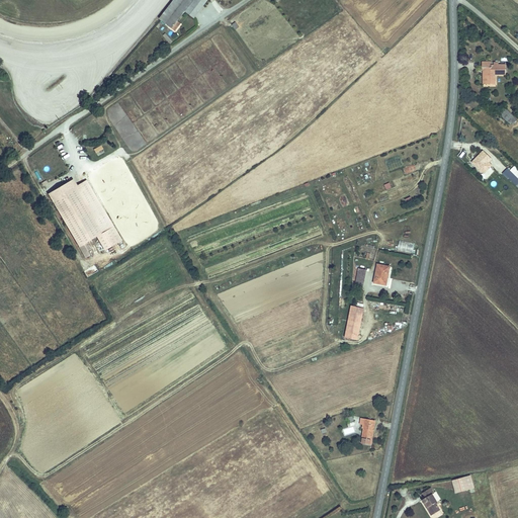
[(175,0),(161,19),(174,28),(187,10),(196,16),(208,0),(175,0)]
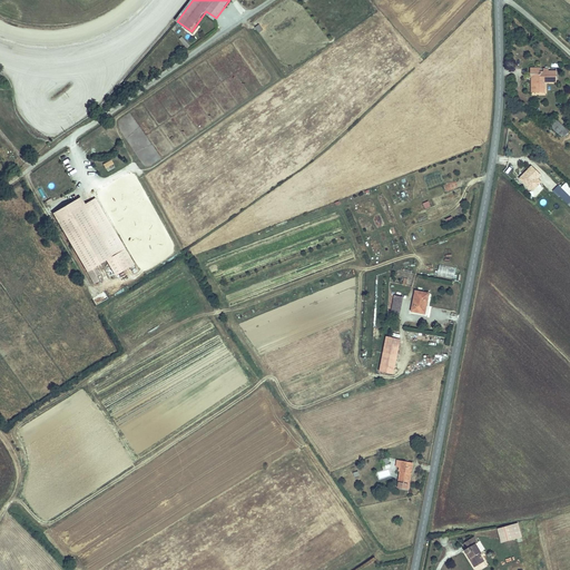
[(187,48),(190,46),(183,37),(179,39),(187,48)]
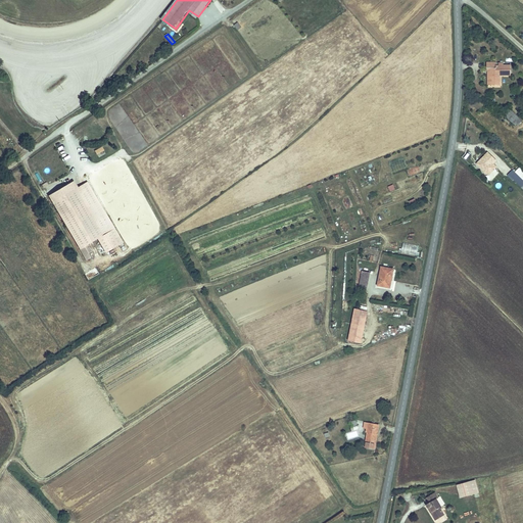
[(486,69),(490,68),(491,85),(500,85),(500,75),(511,75),(511,64),(504,65),(504,62),(498,62),(498,65),(495,65),(495,62),(486,62),(486,69)]
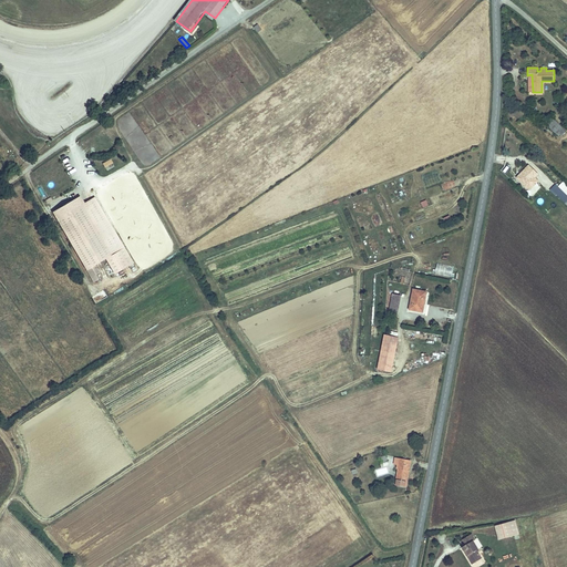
[(563,130),(553,120),(547,125),(557,135),(563,130)]
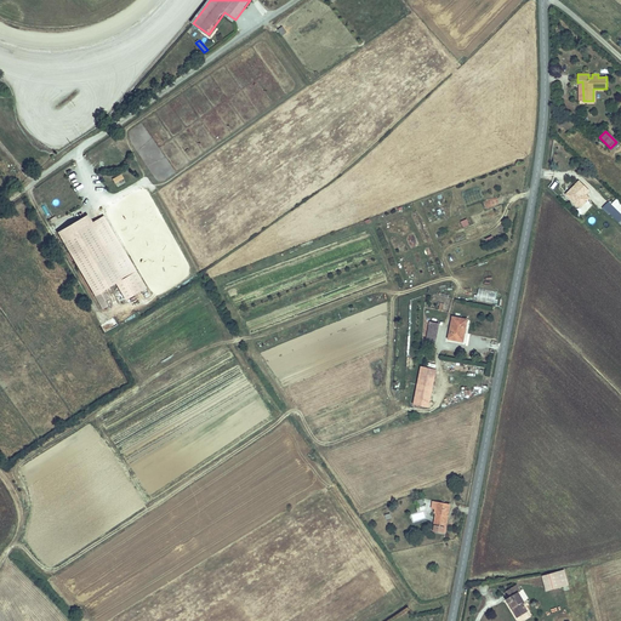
[(113,178),(117,186),(124,183),(121,175),(113,178)]
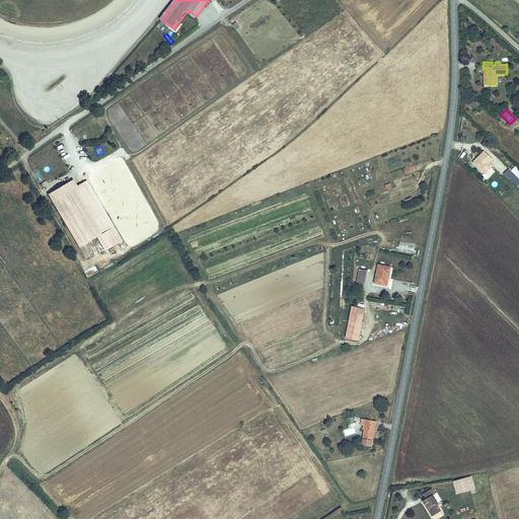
[(476,157),(485,165),(489,161),(480,153),(476,157)]
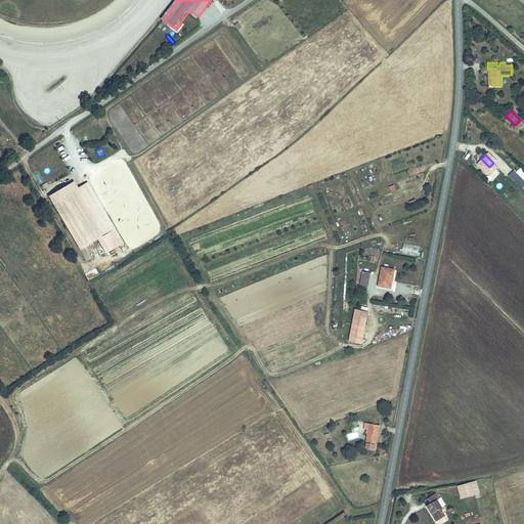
[(477,162),(486,170),(489,167),(481,159),(477,162)]
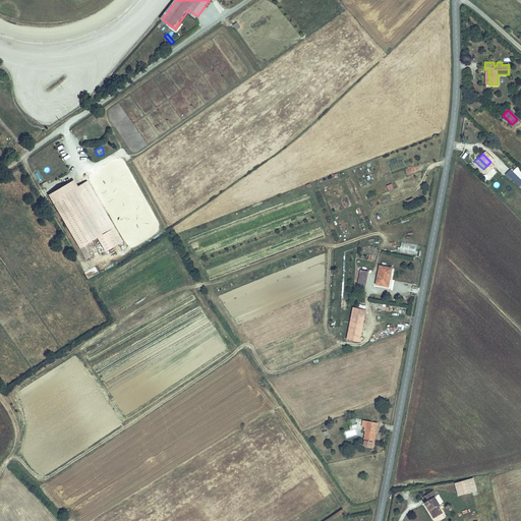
[(520,178),(511,169),(507,173),(520,186),(520,178)]
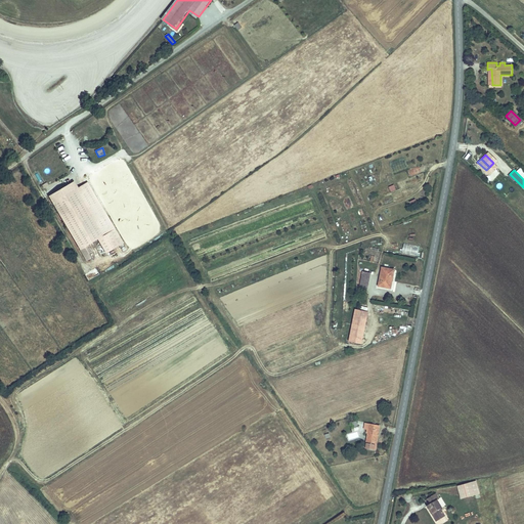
[(75,181),(48,195),(84,261),(91,257),(84,245),(98,237),(114,229),(88,183),(78,188),(75,181)]
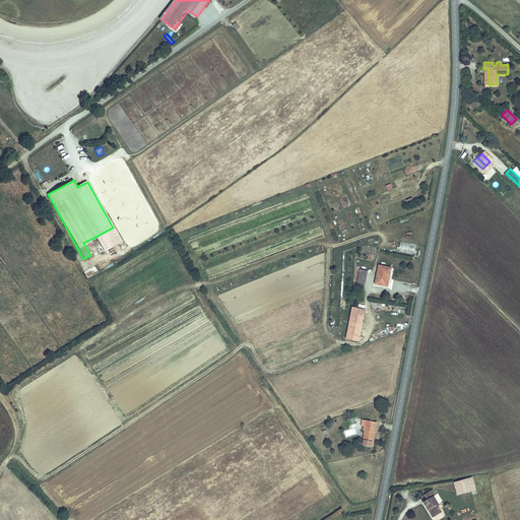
[(120,242),(113,228),(98,236),(105,250),(120,242)]
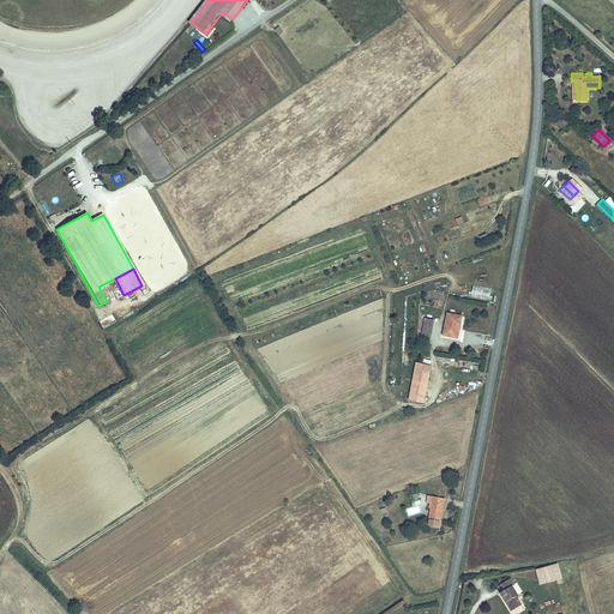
[(491,300),(491,287),(473,286),(471,299),(491,300)]
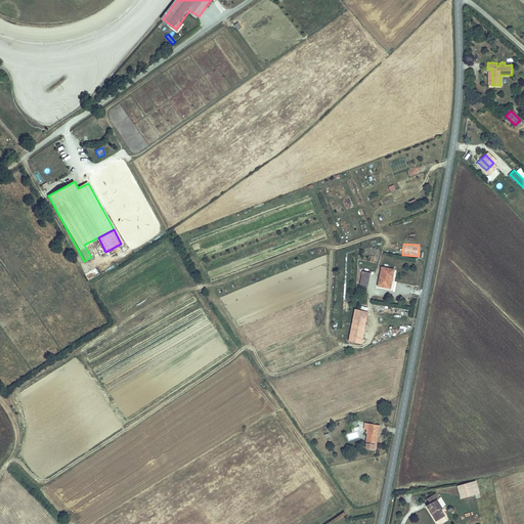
[(101,270),(115,262),(114,259),(99,267),(101,270)]
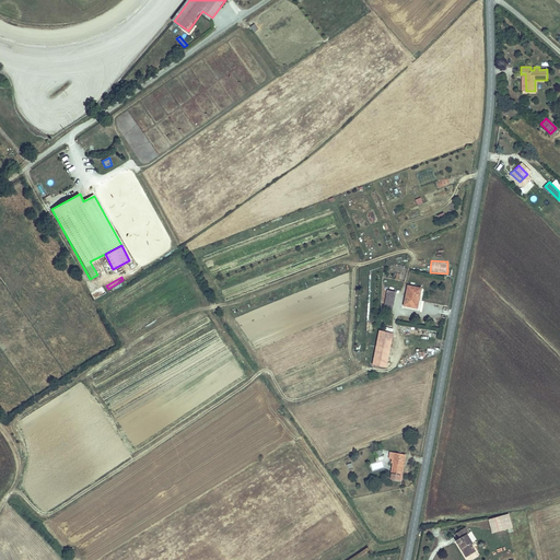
[(405,305),(415,308),(417,301),(419,301),(421,288),(408,286),(405,305)]
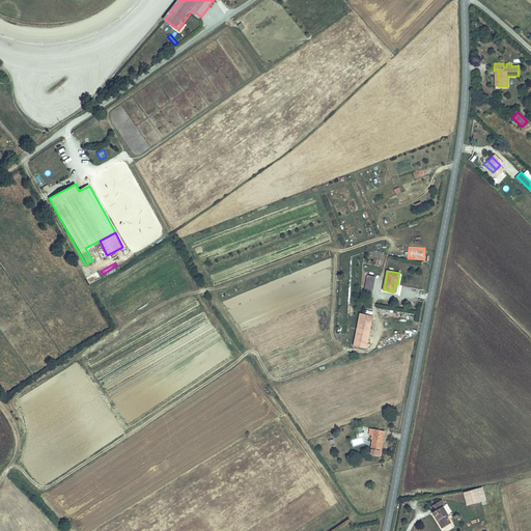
[(375,277),(367,275),(364,290),(372,292),(375,277)]
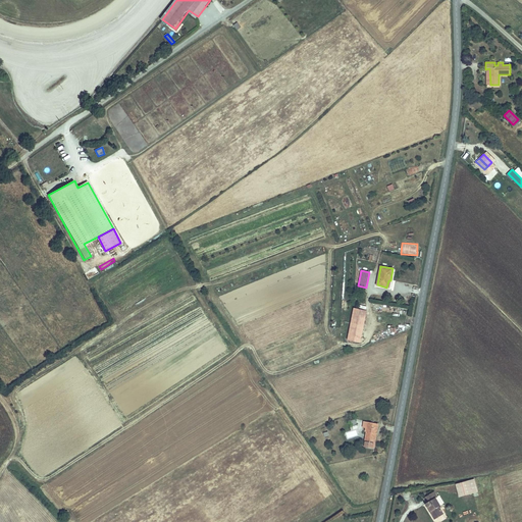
[(366,311),(354,308),(348,341),(360,344),(366,311)]
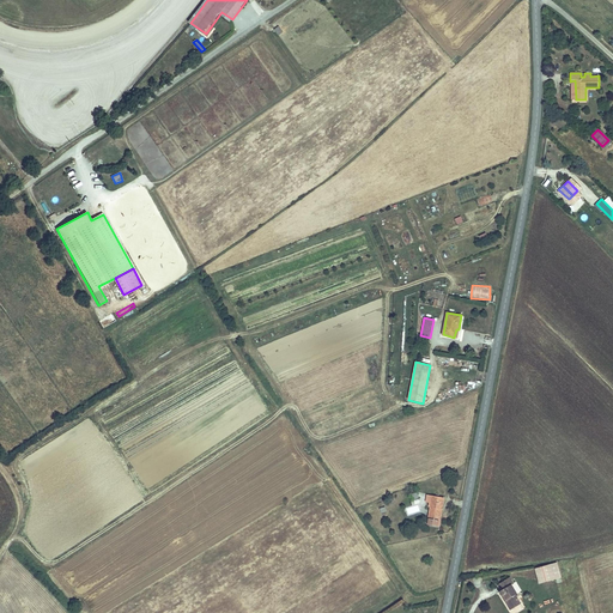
[(449,504),(438,502),(434,525),(444,527),(449,504)]
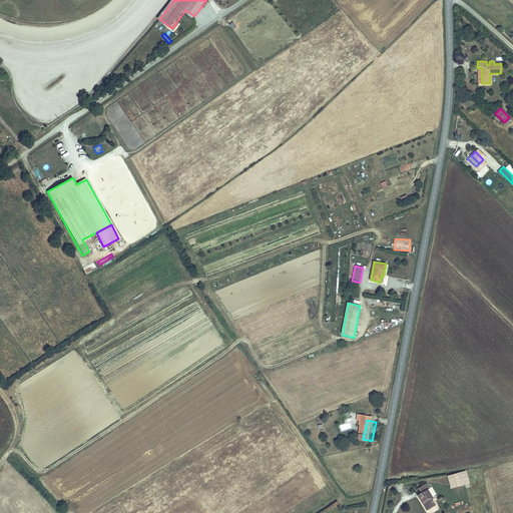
[(447,475),(451,489),(470,483),(466,470),(447,475)]
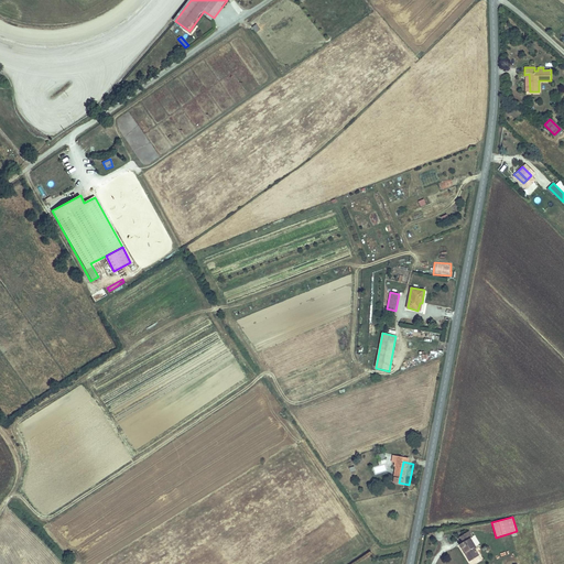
[(464,544),(461,546),(462,548),(463,549),(465,551),(466,553),(468,557),(472,562),(480,556),(475,548),(477,546),(472,539),(473,538),(469,532),(461,538),(464,544)]
